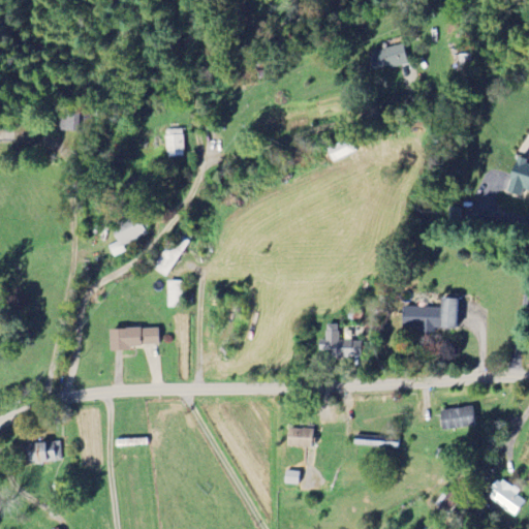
[(372,69),(407,66),(405,47),(370,51),(372,69)]
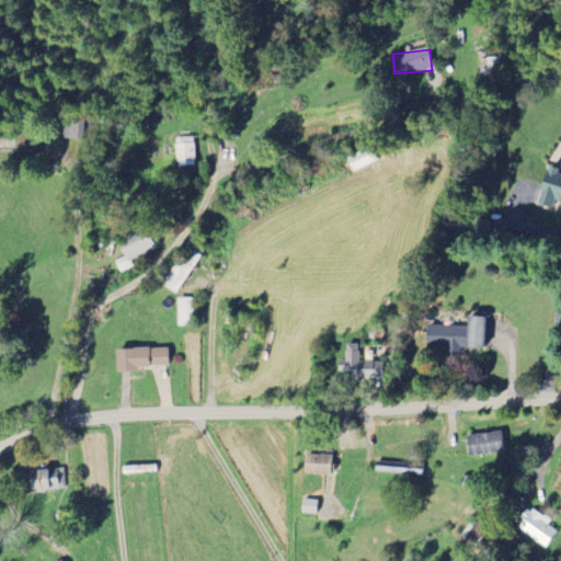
[(195,137),(175,138),(176,167),(196,167),(195,137)]
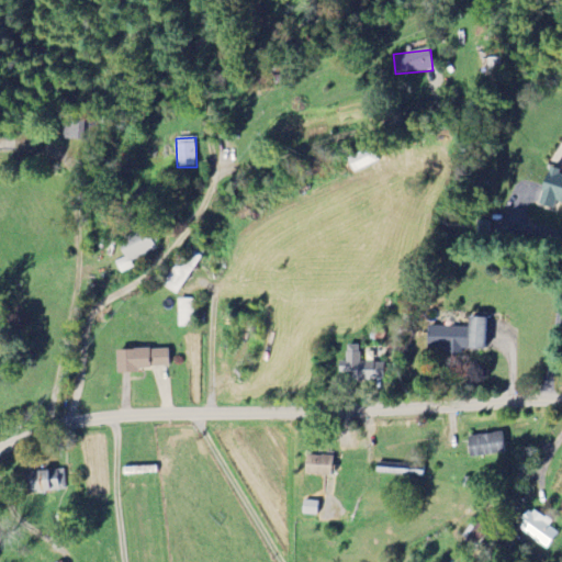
[(347,159),(353,173),(378,161),(371,147),(347,159)]
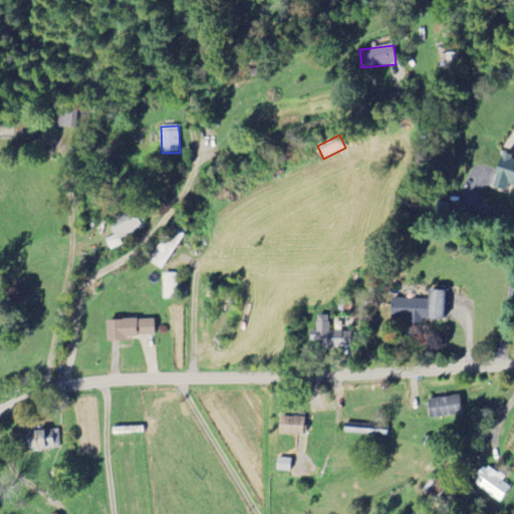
[(508,185),(513,187),(513,157),(502,154),(492,188),(506,192),(508,185)]
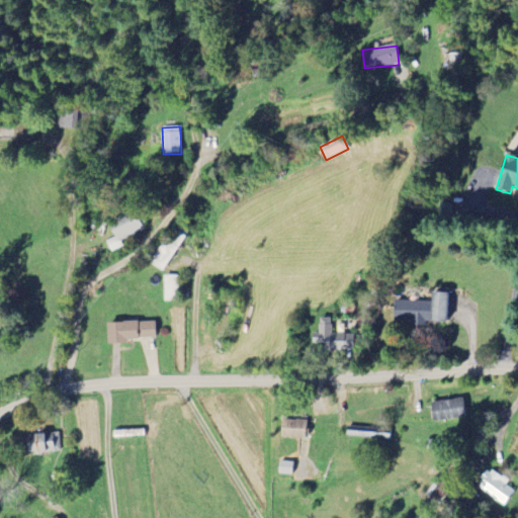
[(116,240),(144,232),(138,213),(110,222),(116,240)]
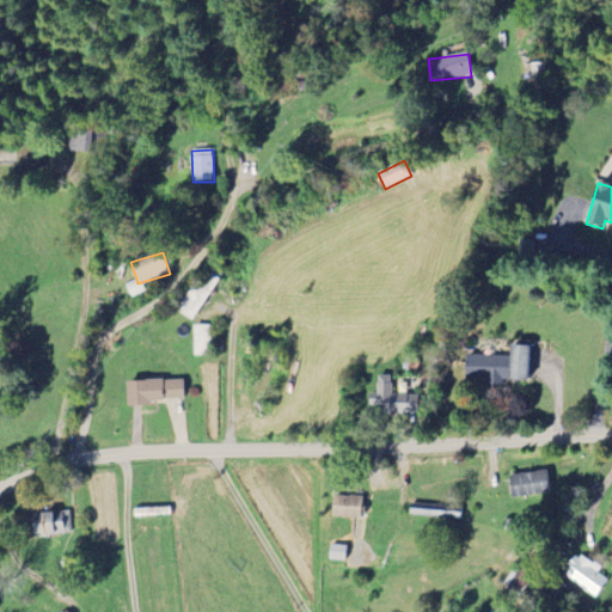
[(195,287),(177,311),(190,320),(221,279),(208,270),(196,287),(195,287)]
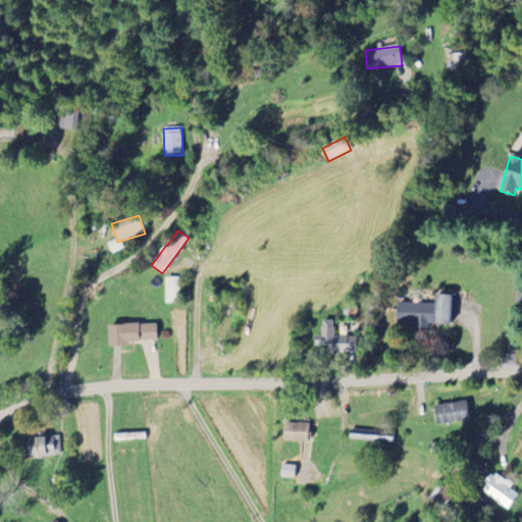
[(451,296),(435,296),(434,305),(398,303),(397,326),(428,327),(429,324),(450,325),(451,296)]
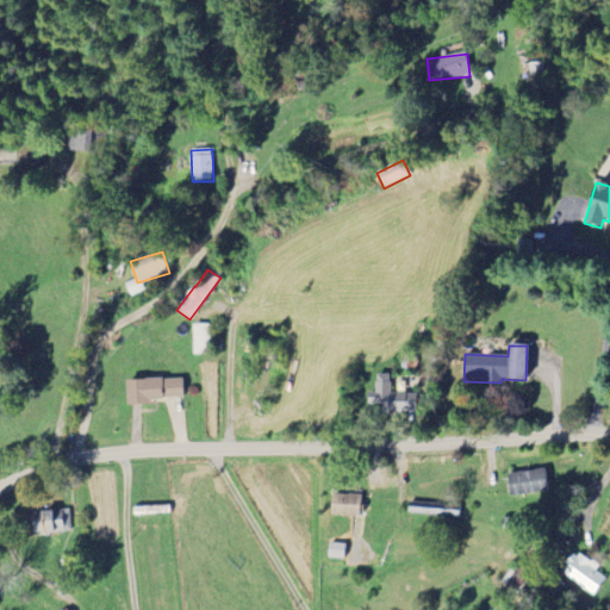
[(377,414),(417,412),(417,393),(391,393),(390,375),(375,375),(377,392),(368,392),(368,405),(377,405),(377,414)]
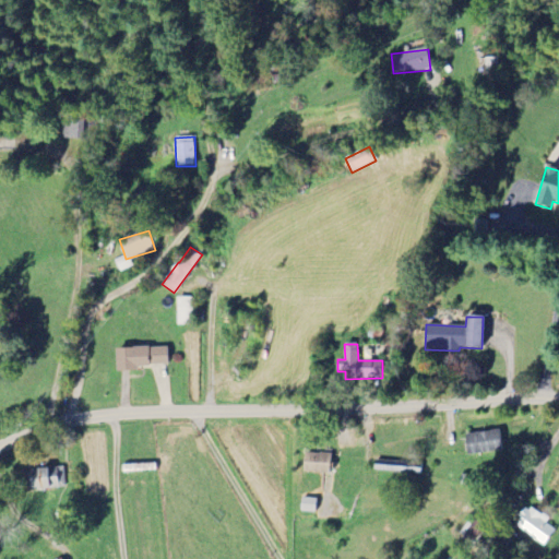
[(135,366),(168,365),(167,347),(116,348),(117,371),(135,371),(135,366)]
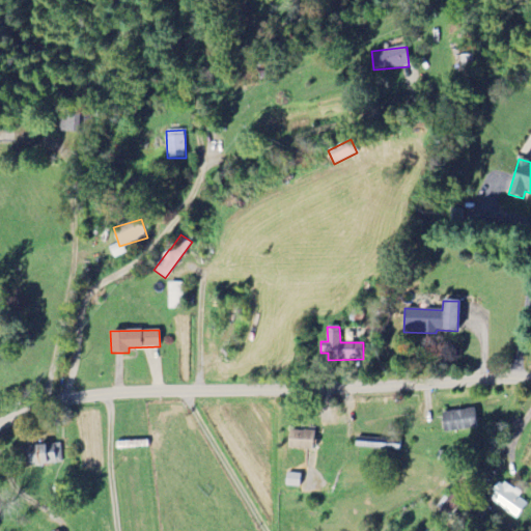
[(442,412),(443,431),(476,429),(475,410),(442,412)]
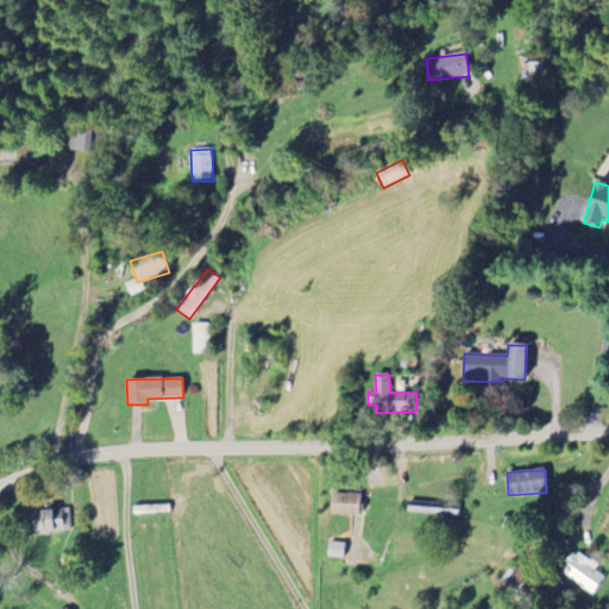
[(359,516),(360,495),(332,494),(331,515),(359,516)]
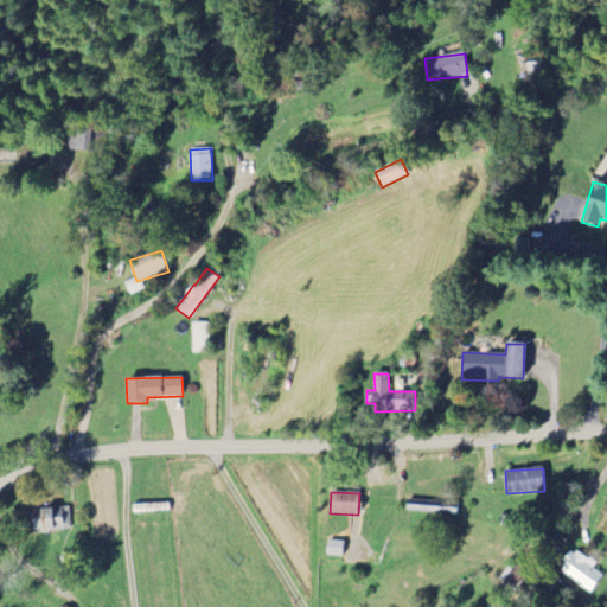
[(72,528),(69,505),(32,511),(36,534),(72,528)]
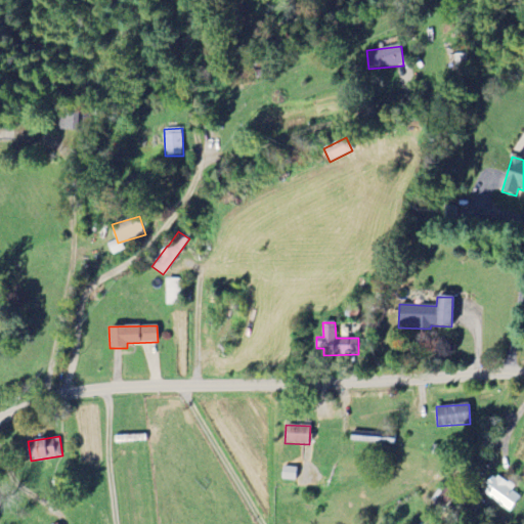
[(483,492),(510,511),(521,495),(494,476),(483,492)]
